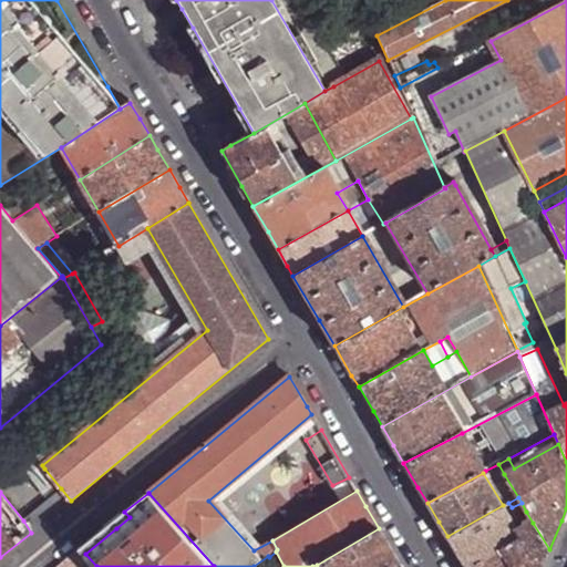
[(526,512),(512,519),(503,505),(447,536),(457,554),(464,566),(471,566),(503,550),(522,539),(517,533),(519,531),(533,523),(526,512)]
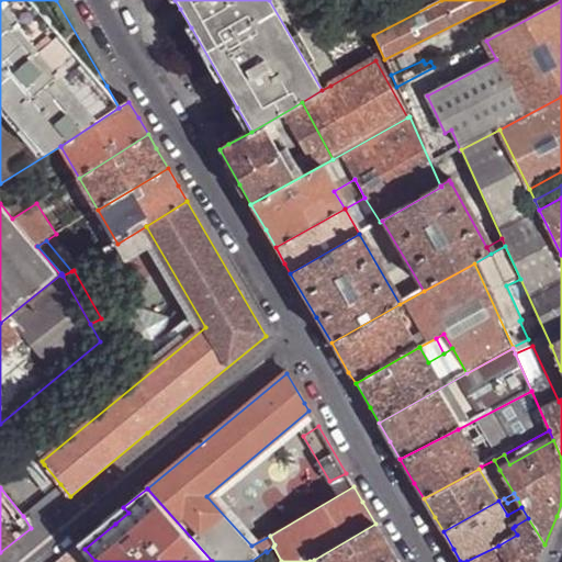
[(81,546),(85,549),(115,524),(128,513),(123,507),(79,543),(81,546)]
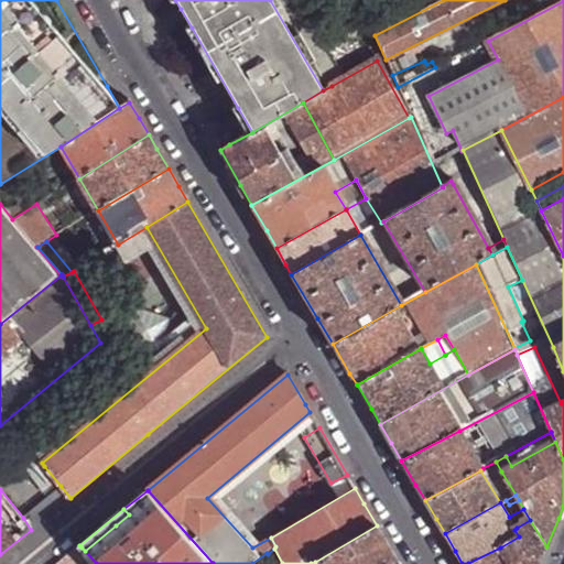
[(508,563),(539,563),(546,546),(530,520),(517,528),(514,530),(519,537),(500,548),(508,563)]
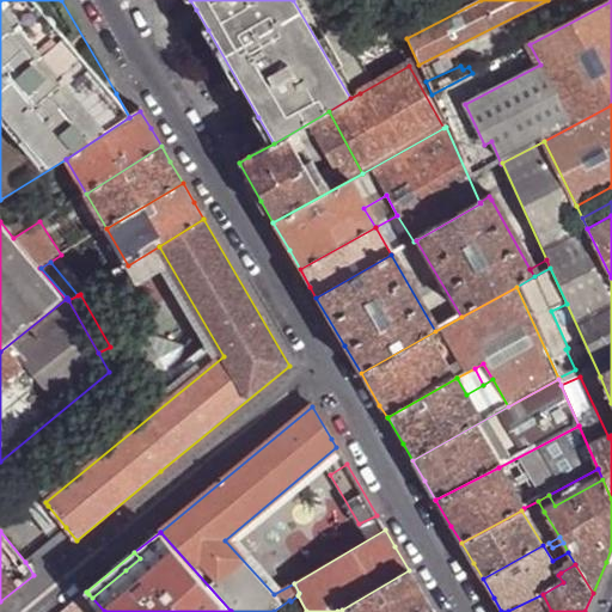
[(342,610),(343,611),(426,611),(432,609),(418,588),(409,570),(342,610)]
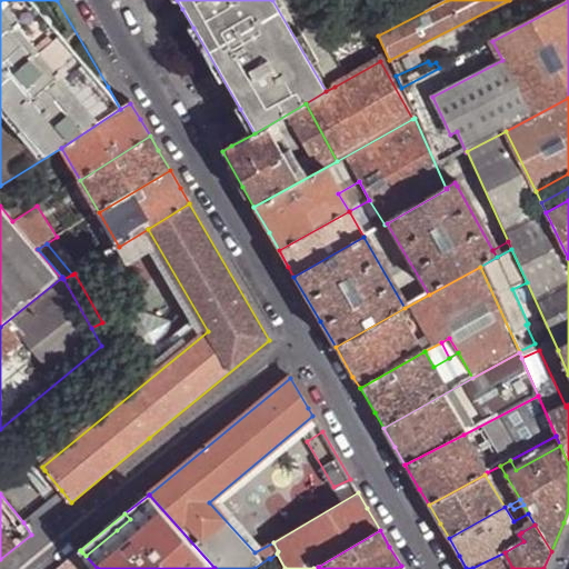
[(97,568),(86,556),(82,552),(62,568),(97,568)]
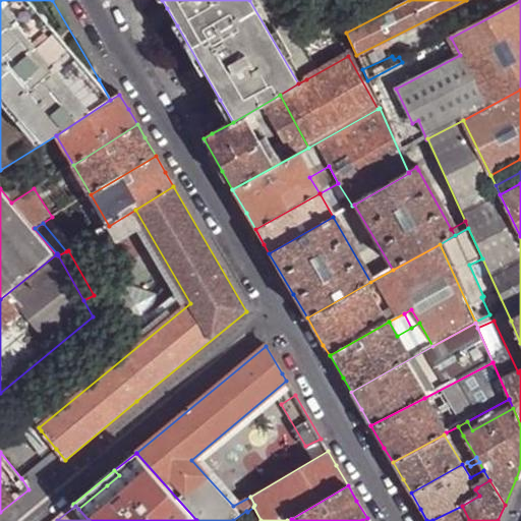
[(469,520),(462,506),(432,520),(469,520)]
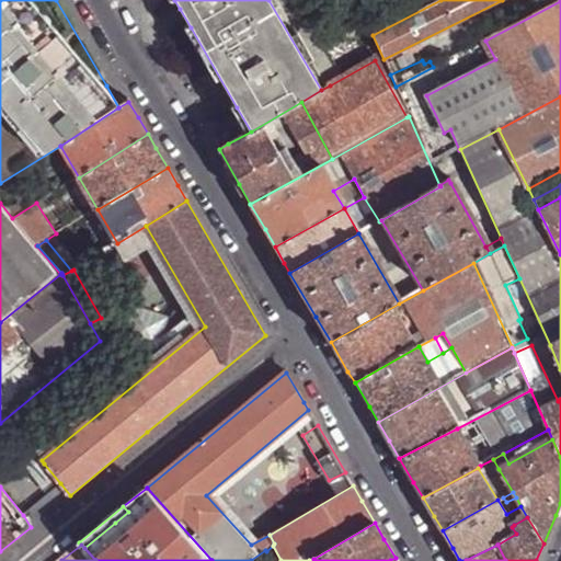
[(281,560),(273,546),(266,551),(271,560),(281,560)]
